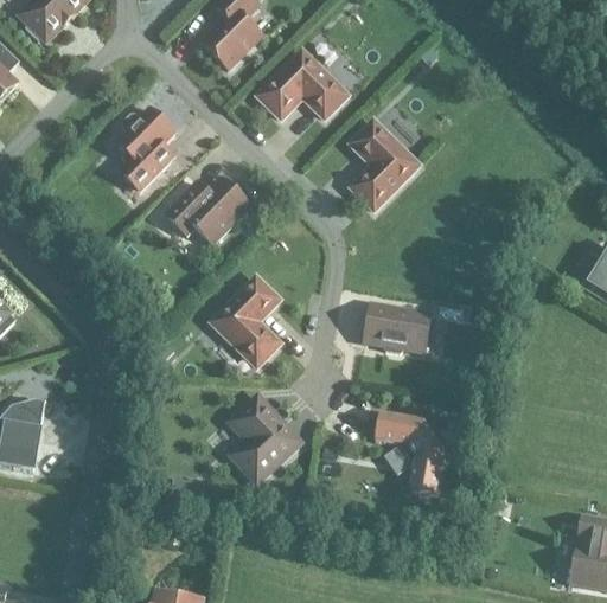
[(37,0),(19,18),(29,26),(25,30),(38,43),(42,39),(46,44),(62,27),(64,29),(75,17),(74,15),(89,0),(37,0)]
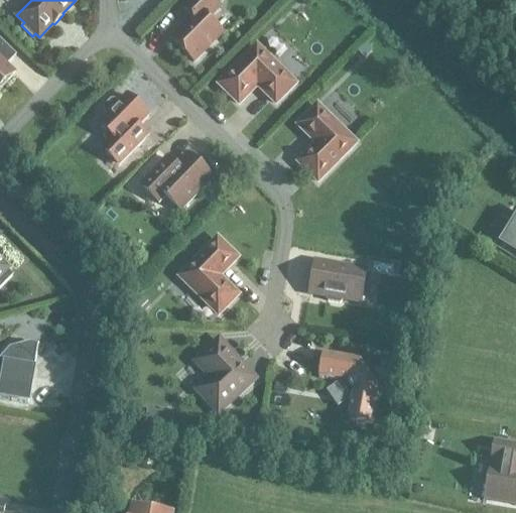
[(189,0),(182,7),(192,17),(171,38),(194,60),(222,31),(209,18),(220,7),(212,0),(189,0)]
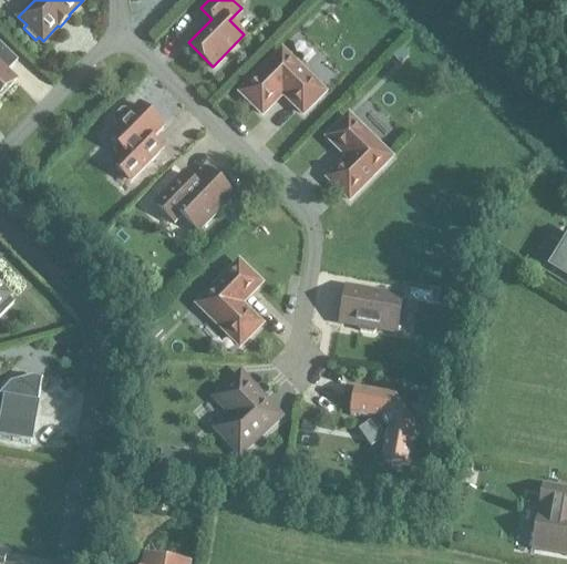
[(0,40),(0,96),(16,81),(4,69),(16,57),(0,40)]
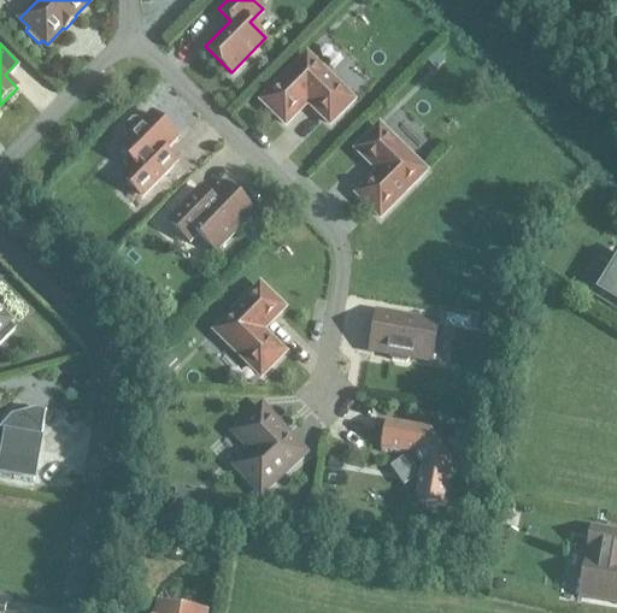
[(436,66),(444,59),(436,52),(428,60),(436,66)]
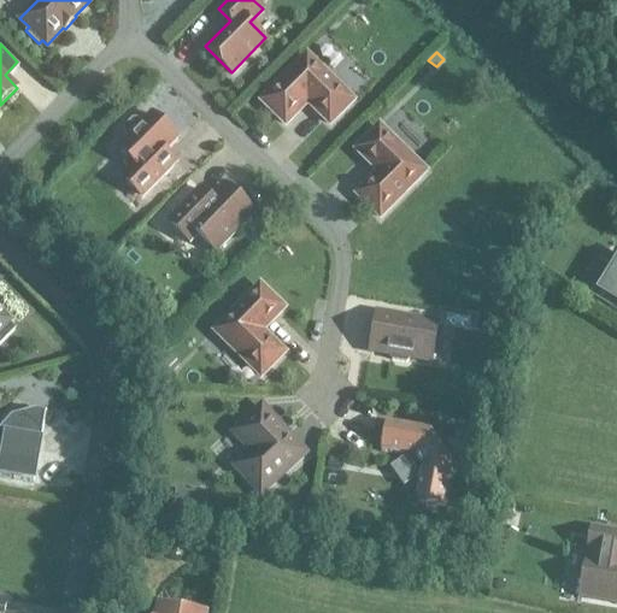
[(307,56),(263,100),(286,122),(307,100),(330,122),(352,100),(307,56)]
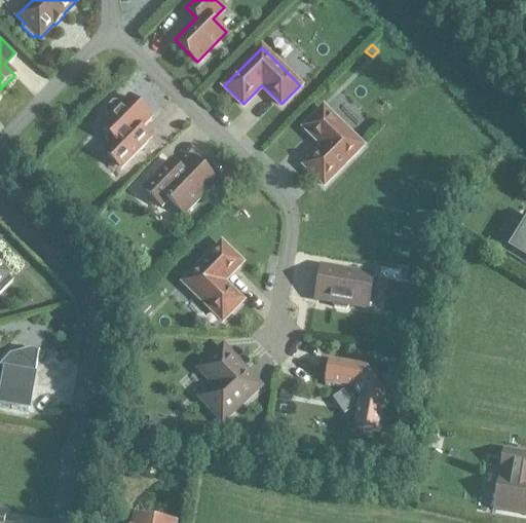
[(122,167),(147,142),(151,138),(142,127),(151,117),(129,96),(120,104),(117,101),(114,101),(107,108),(106,112),(110,115),(101,124),(109,134),(107,136),(107,140),(113,146),(107,152),(122,167)]
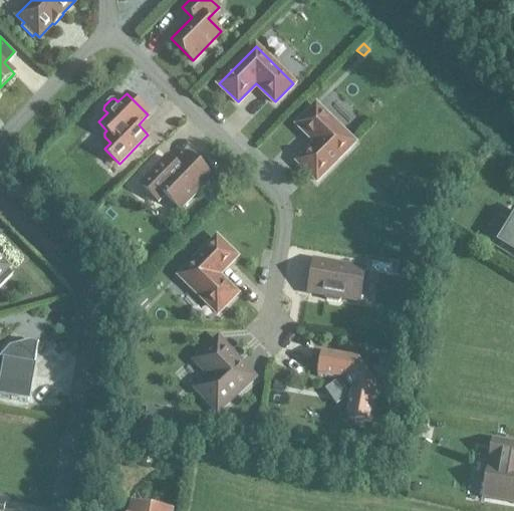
[(316,105),(298,123),(316,143),(298,161),(316,179),(353,143),(316,105)]
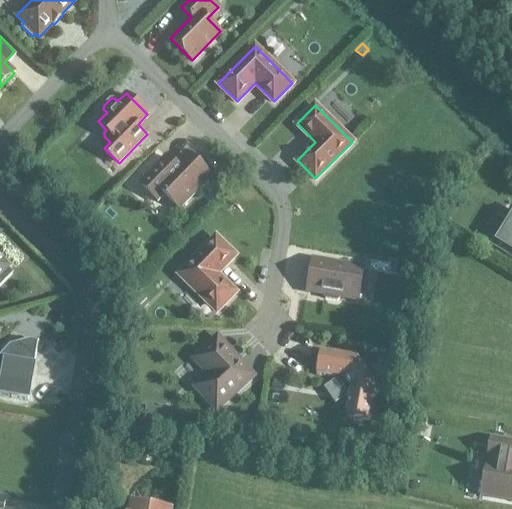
[(177,164),(167,154),(139,183),(158,201),(165,194),(179,208),(210,176),(187,153),(177,164)]
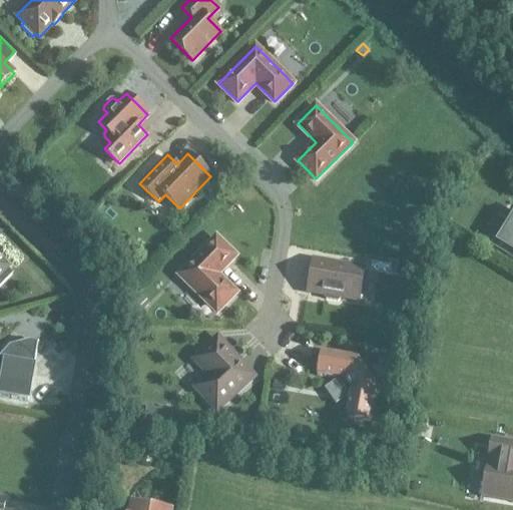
[(512,210),(493,243),(512,256),(512,210)]
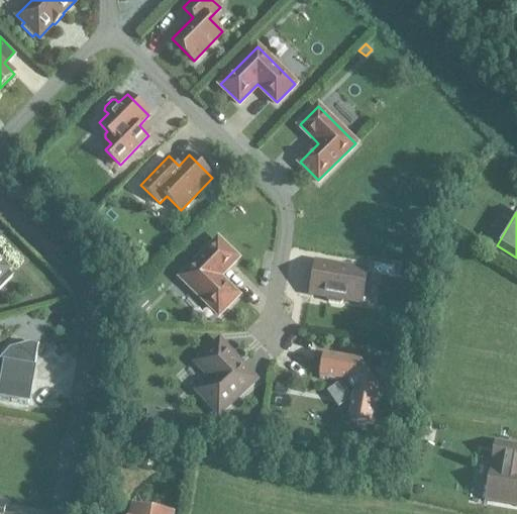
[(218,277),(236,258),(218,239),(182,277),(219,313),(237,295),(218,277)]
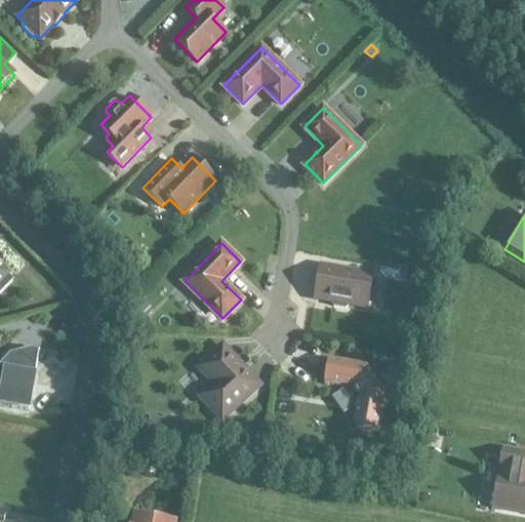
[(9,275),(11,273),(0,261),(0,292),(13,279),(9,275)]
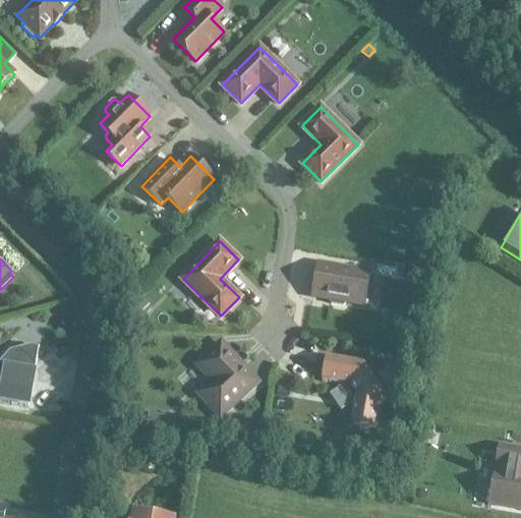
[(319,264),(312,295),(330,298),(331,302),(343,304),(346,301),(364,304),(369,272),(319,264)]
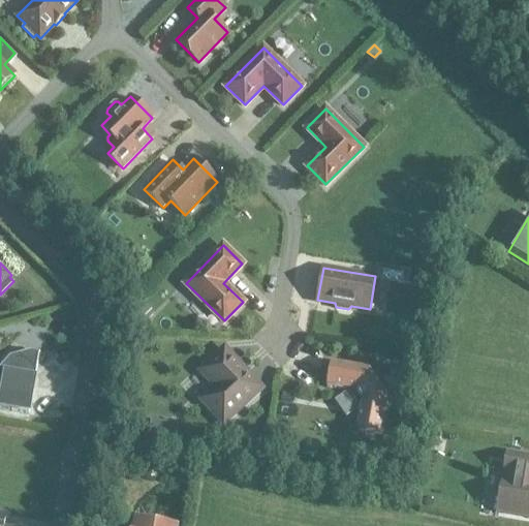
[(407,281),(422,283),(424,273),(409,271),(407,281)]
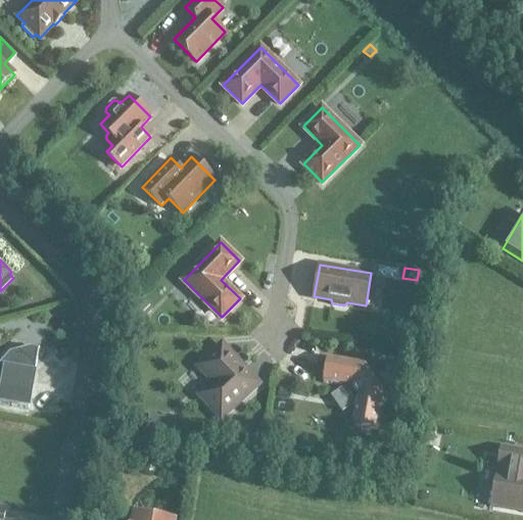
[(144,300),(137,308),(144,316),(152,308),(144,300)]
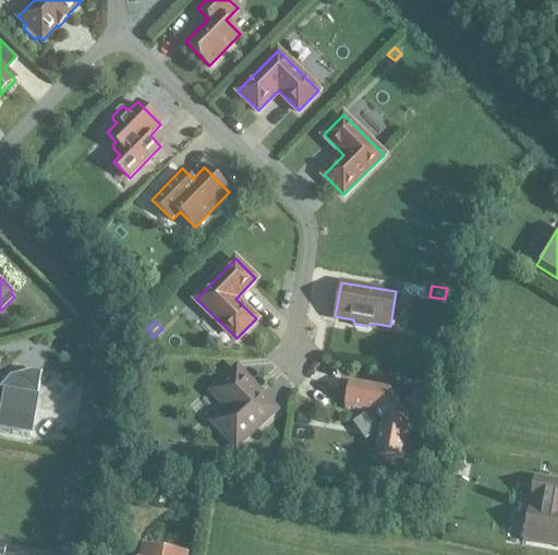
[(226,435),(235,446),(276,410),(237,368),(211,390),(228,408),(216,418),(228,432),(226,435)]
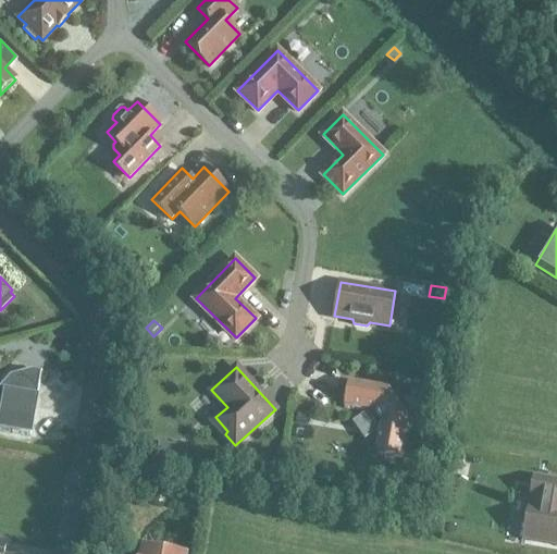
[(40,386),(21,370),(11,372),(0,384),(0,427),(32,433),(40,386)]
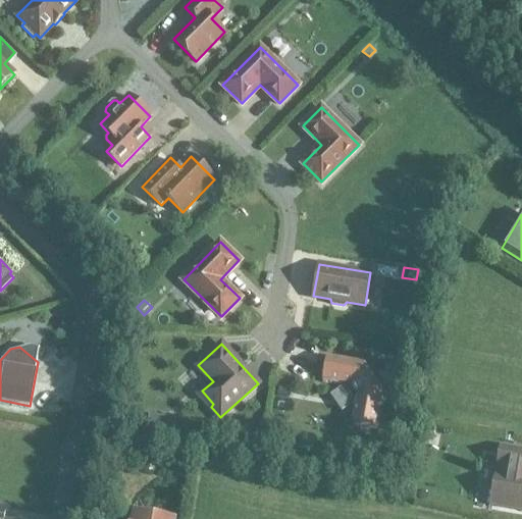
[(326,357),(322,380),(343,383),(356,402),(352,422),(375,426),(382,388),(365,363),(345,360),(326,357)]
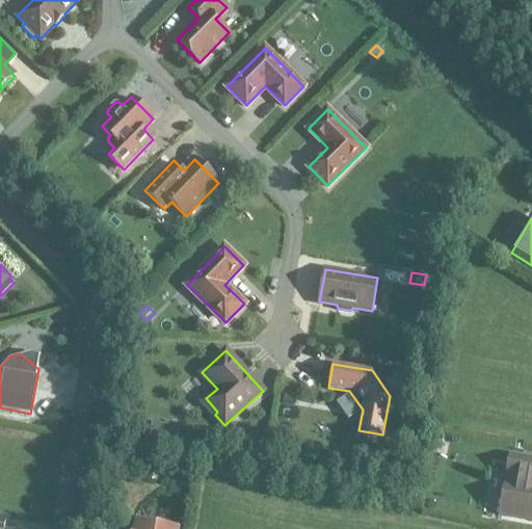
[(111,469),(128,471),(130,456),(113,454),(111,469)]
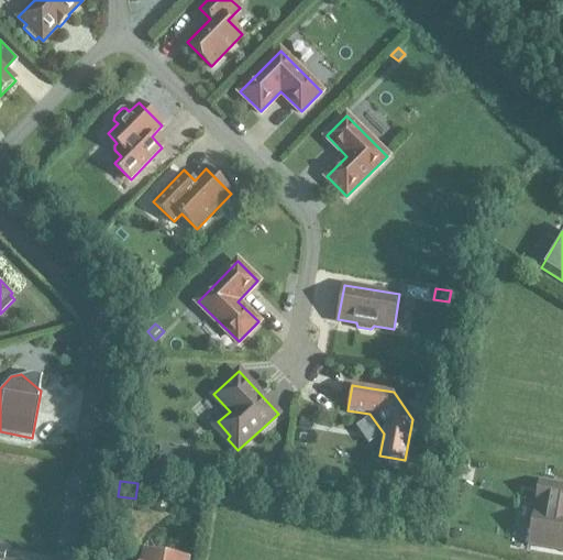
[(529,544),(562,549),(562,485),(540,482),(537,502),(539,503),(538,512),(536,511),(529,544)]
